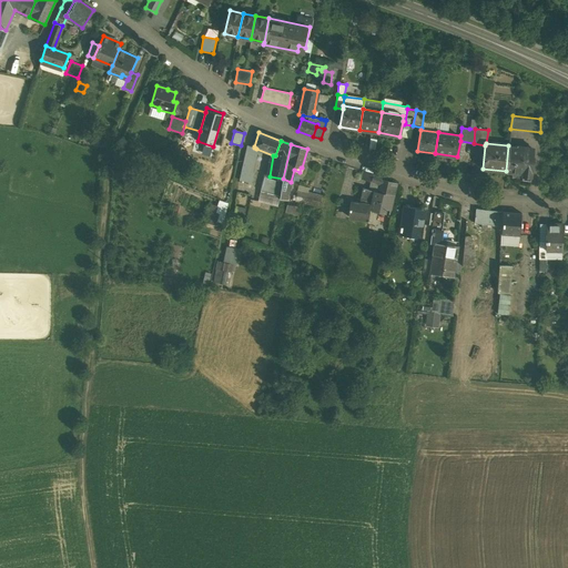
[(246,145),(239,180),(251,183),(253,172),(251,172),(256,149),(254,148),(254,146),(246,145)]
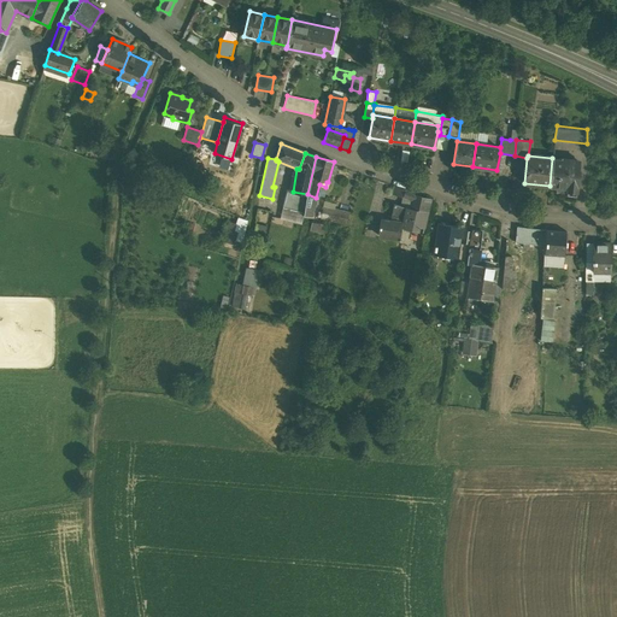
[(560,159),(552,158),(550,186),(565,188),(565,191),(577,192),(580,170),(579,170),(580,160),(562,158),(560,159)]
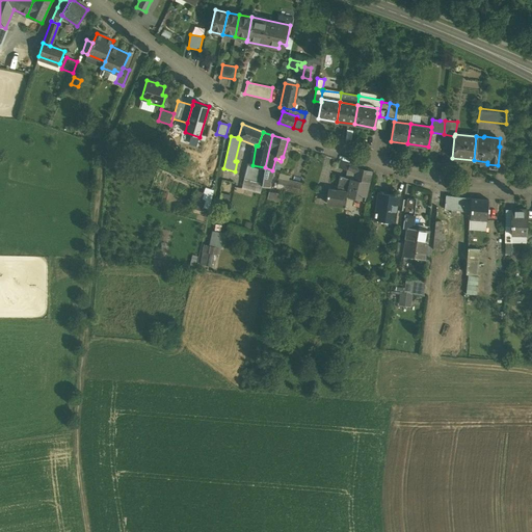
[(350,164),(340,160),(338,167),(348,170),(350,164)]
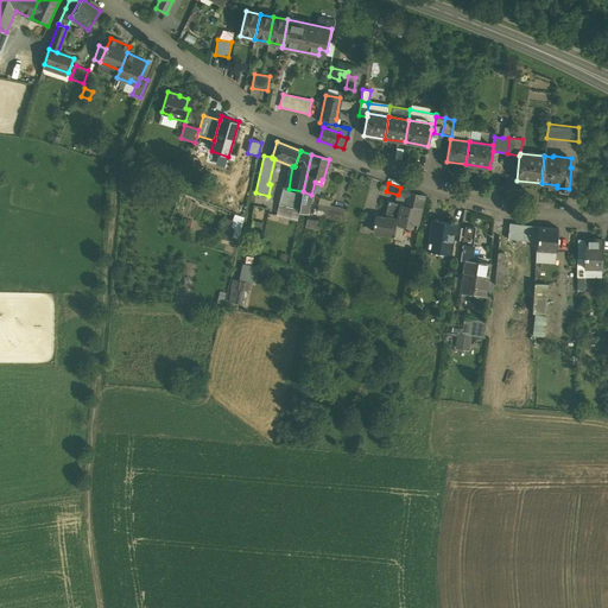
[(303,191),(289,189),(283,188),(278,204),(299,209),(303,191)]
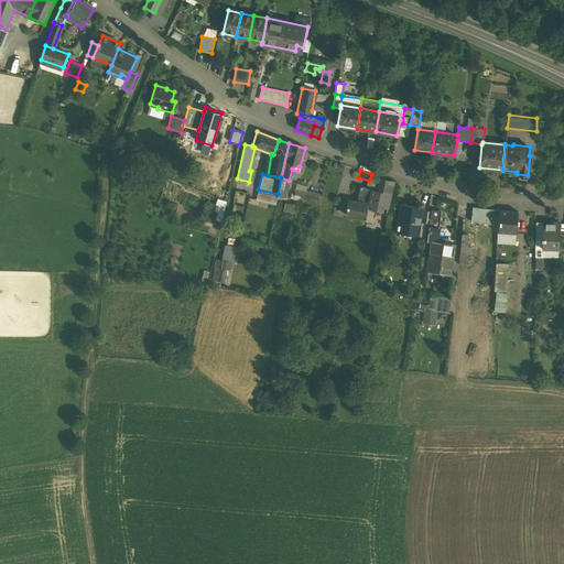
[(381,177),(371,174),(369,181),(379,184),(381,177)]
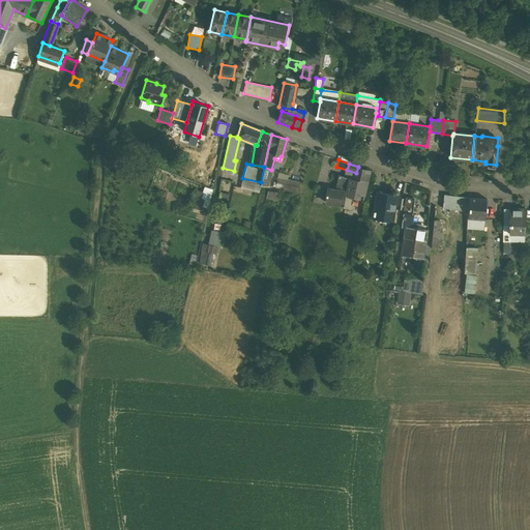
[(271,170),(264,167),(261,182),(261,184),(267,185),(271,170)]
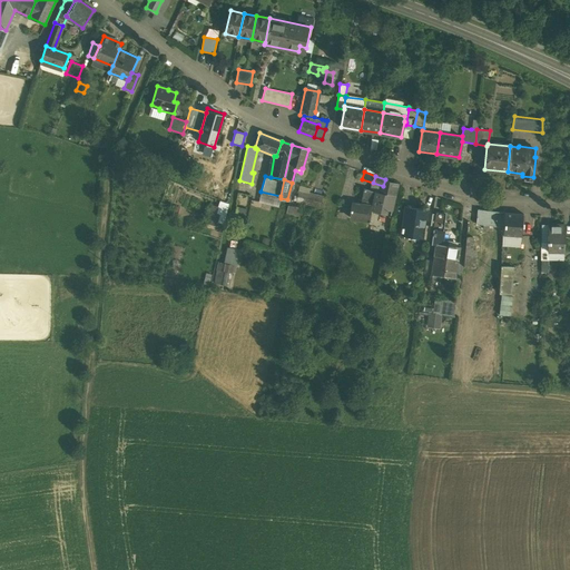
[(399,185),(385,182),(386,179),(385,179),(383,186),(381,193),(364,188),(360,205),(352,204),(350,218),(372,222),(373,213),(385,214),(386,209),(392,210),(399,185)]
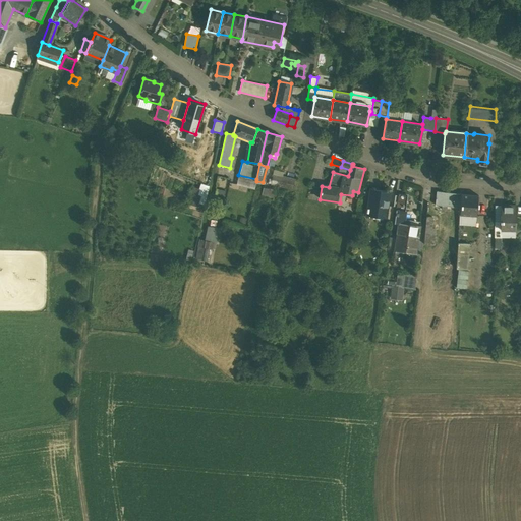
[(294,180),(272,176),(272,178),(268,177),(268,179),(267,179),(266,183),(291,188),(294,180)]
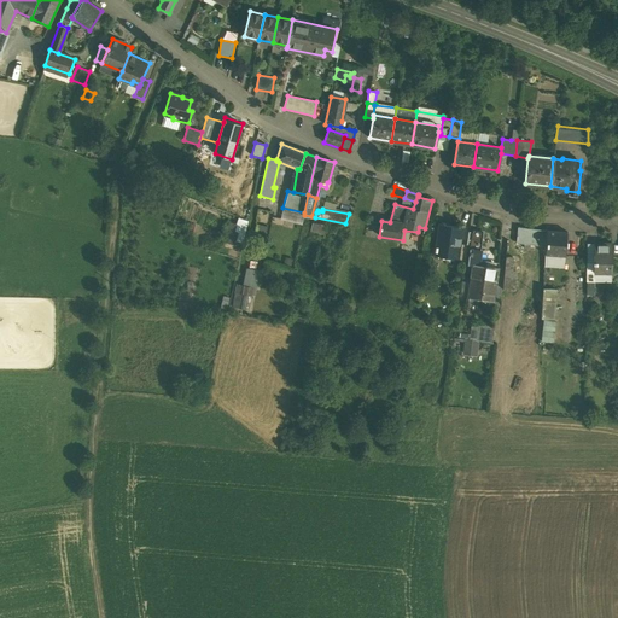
[(240,226),(227,221),(222,235),(235,239),(235,240),(240,242),(245,228),(239,227),(240,226)]
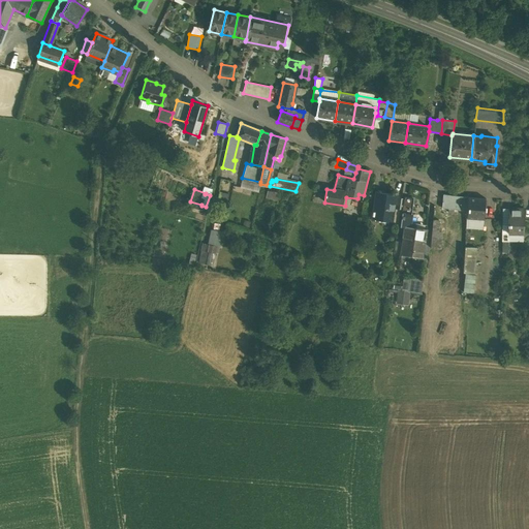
[(277,193),(267,190),(265,197),(276,200),(277,193)]
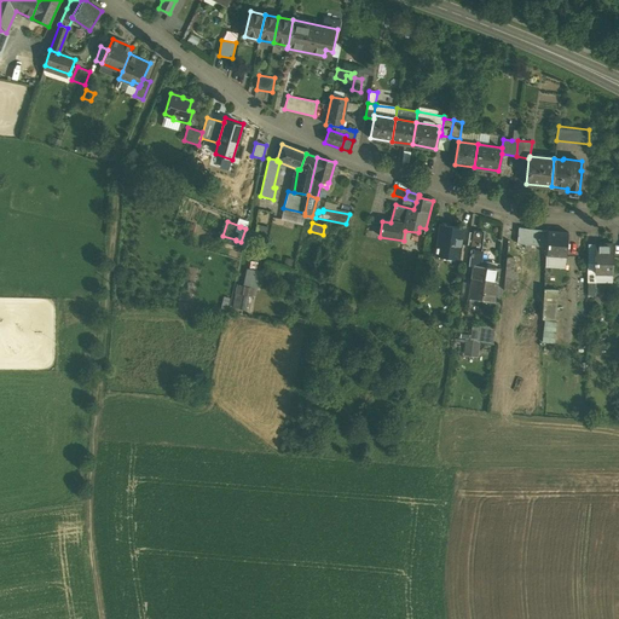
[(267,227),(256,225),(254,235),(264,237),(267,227)]
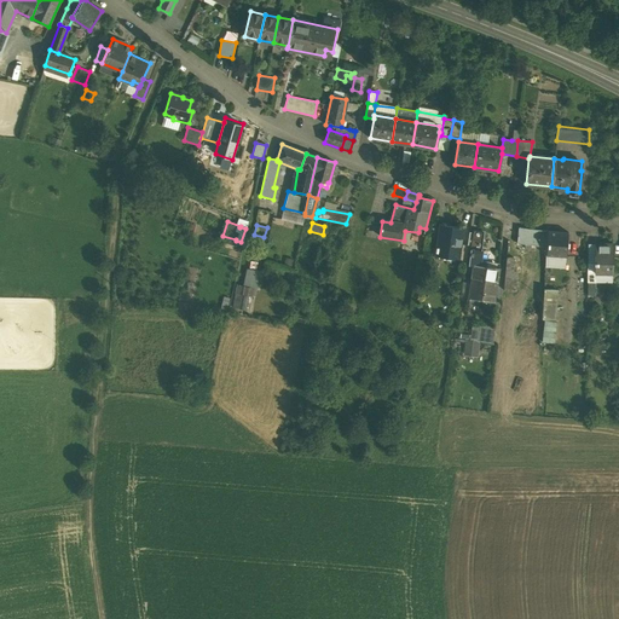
[(463,227),(440,225),(437,253),(458,256),(461,244),(463,227)]
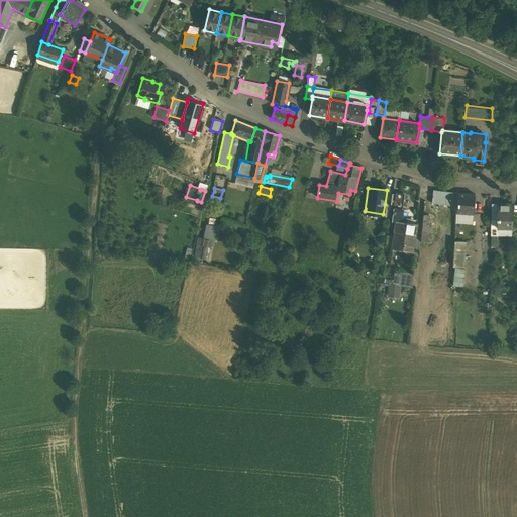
[(457,193),(433,190),(431,203),(438,204),(438,208),(443,208),(443,204),(450,205),(456,206),(457,193)]
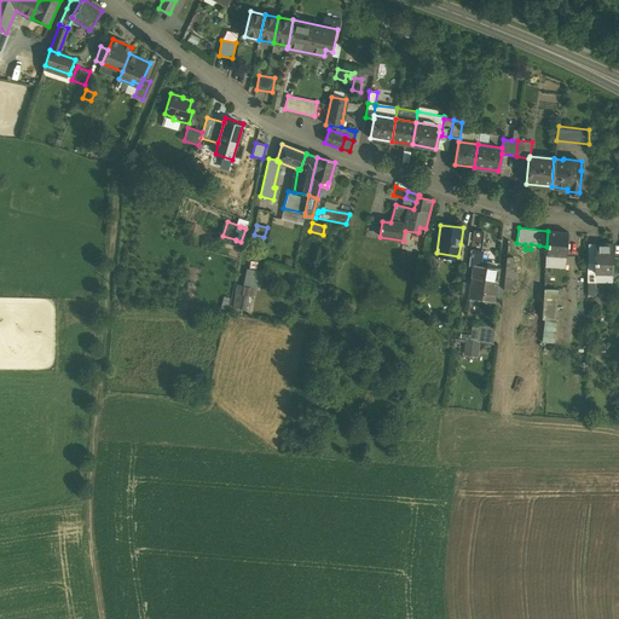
[(568,232),(548,231),(547,247),(545,254),(545,256),(555,256),(566,258),(568,232)]
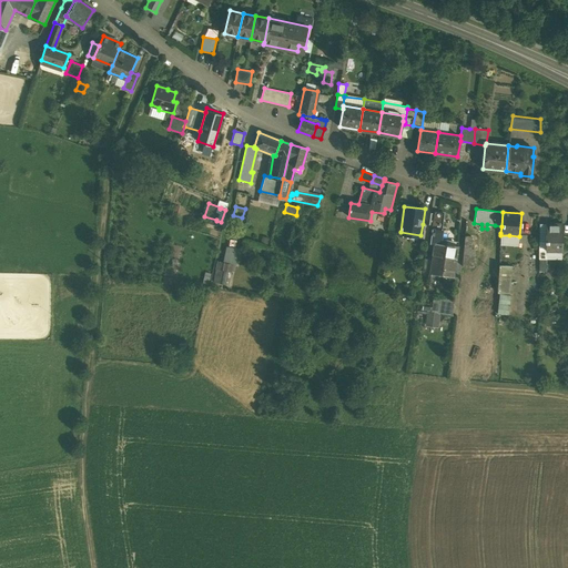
[(445,214),(430,213),(429,224),(428,229),(433,229),(430,243),(435,244),(435,243),(440,244),(445,214)]
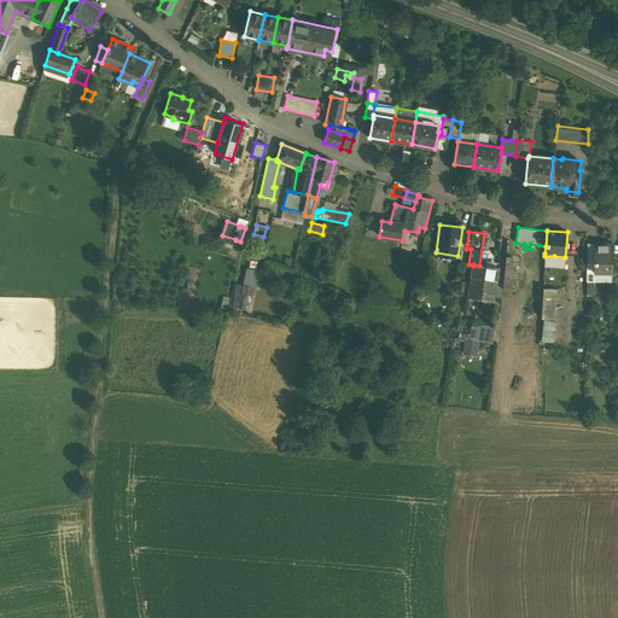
[(611,243),(594,243),(594,263),(594,272),(595,272),(602,272),(602,269),(611,269),(611,243)]
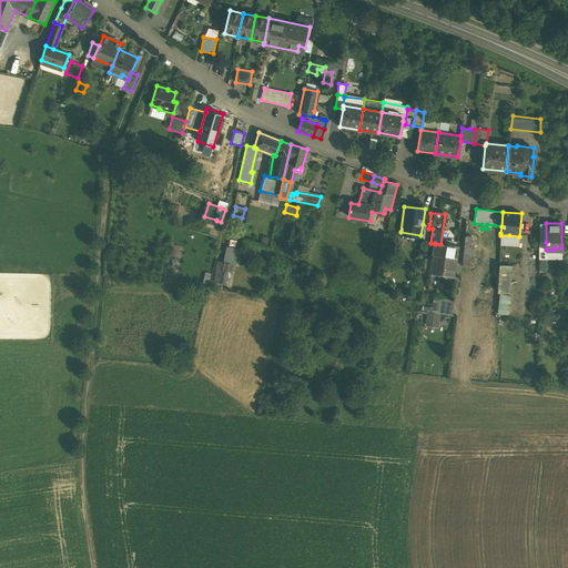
[(440,244),(435,243),(435,244),(433,255),(455,259),(458,245),(440,244)]
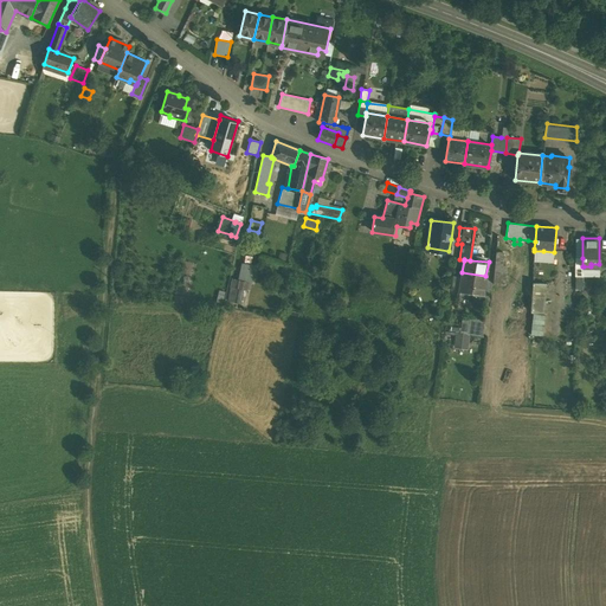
[(231,287),(229,302),(242,304),(244,290),(246,291),(249,279),(251,279),(252,272),(251,271),(252,265),(242,263),(237,288),(231,287)]
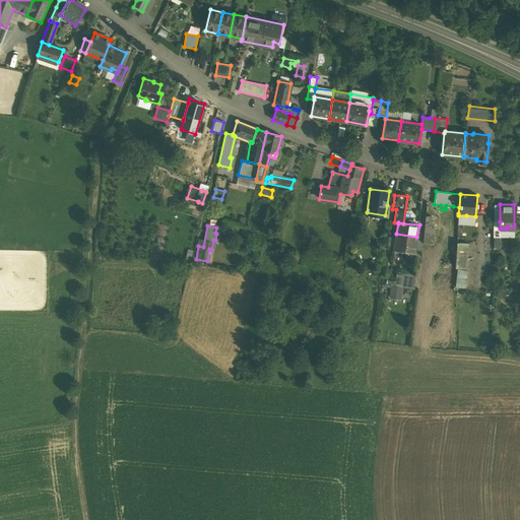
[(431,229),(425,228),(423,244),(433,245),(435,229),(431,229)]
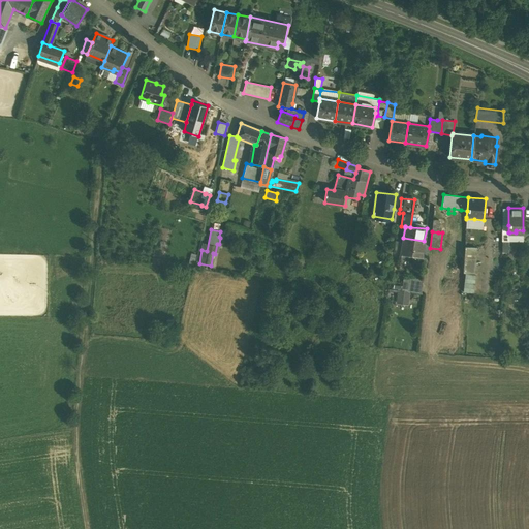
[(403,238),(401,255),(409,256),(422,258),(425,241),(424,241),(403,238)]
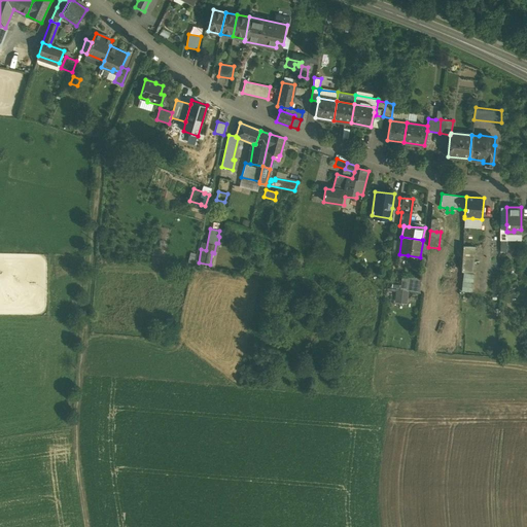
[(473,247),(462,246),(461,271),(471,273),(473,247)]
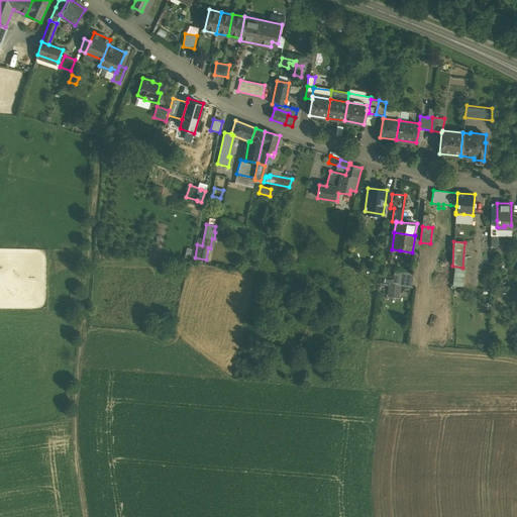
[(400,250),(392,249),(391,256),(389,256),(389,260),(390,261),(390,263),(398,264),(400,250)]
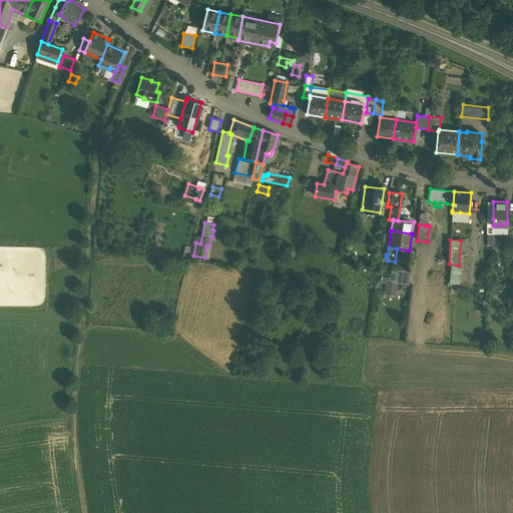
[(461,267),(451,266),(449,283),(459,284),(461,267)]
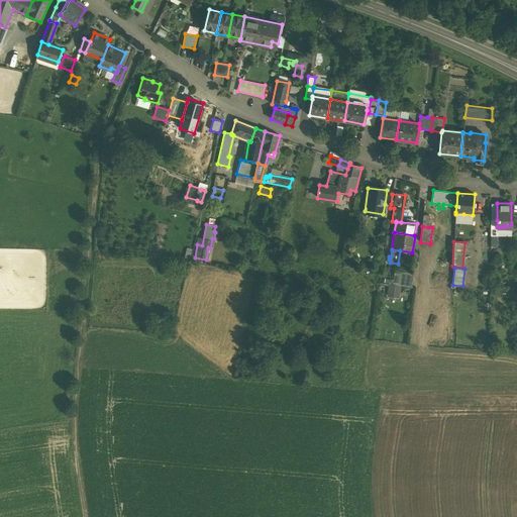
[(408,274),(396,273),(396,275),(396,276),(395,277),(394,284),(411,287),(413,275),(408,275),(408,274)]
